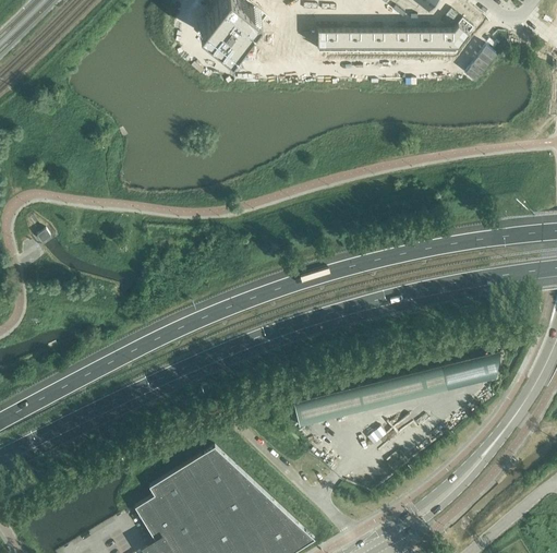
[(237,0),(222,0),(198,29),(229,56),(259,17),(237,0)]
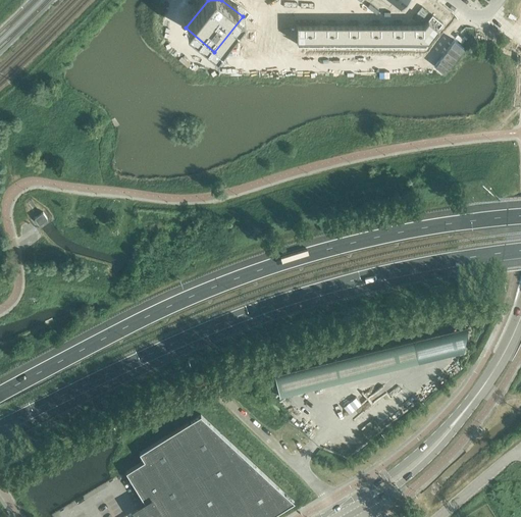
[(396,0),(391,6),(400,13),(409,0),(396,0)]
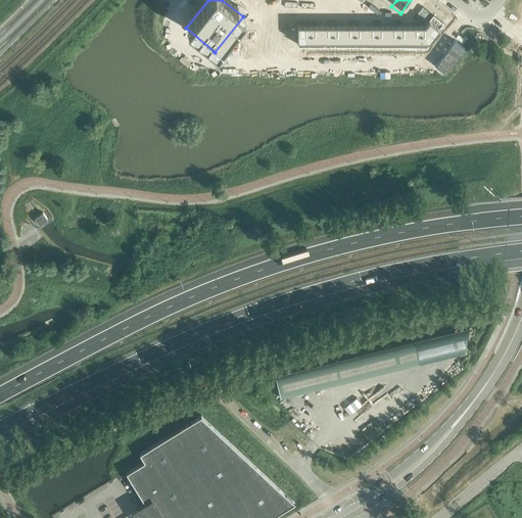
[(424,31),(419,31),(420,50),(425,50),(441,30),(431,20),(424,31)]
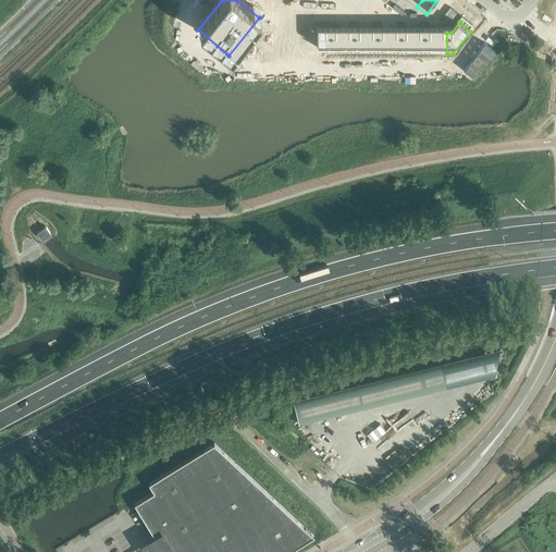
[(316,33),(316,53),(329,53),(329,33),(316,33)]
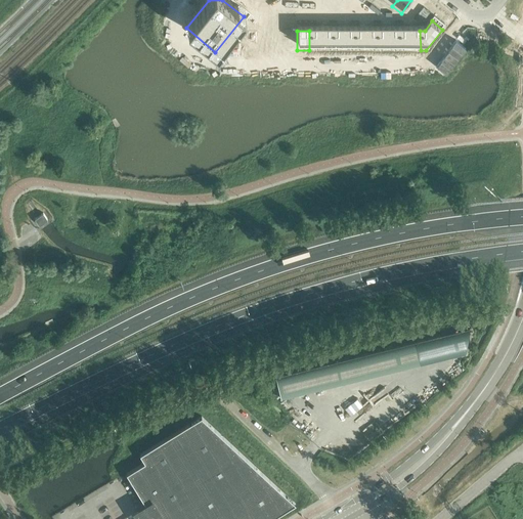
[(332,31),(309,31),(309,50),(332,50),(332,31)]
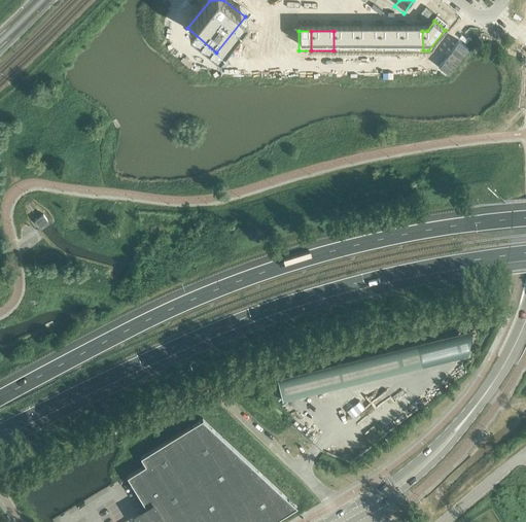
[(356,31),(334,31),(334,50),(356,50),(356,31)]
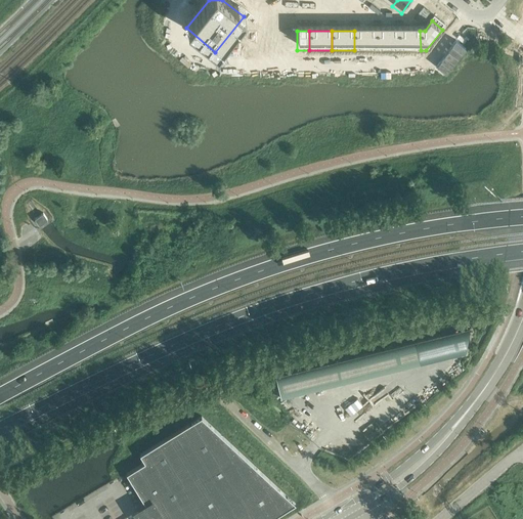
[(376,31),(354,31),(354,50),(376,50),(376,31)]
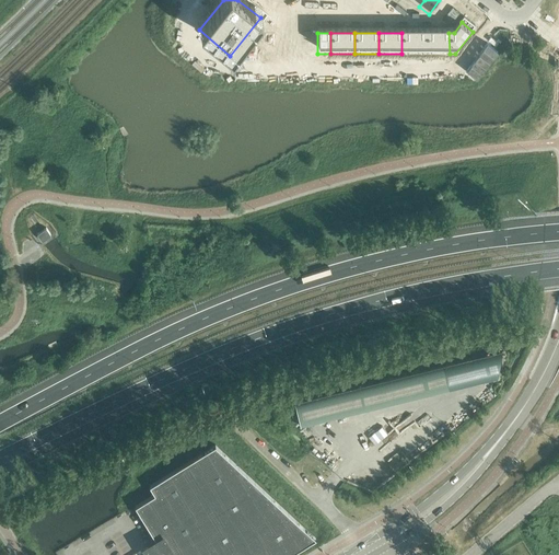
[(426,33),(402,33),(402,54),(426,54),(426,33)]
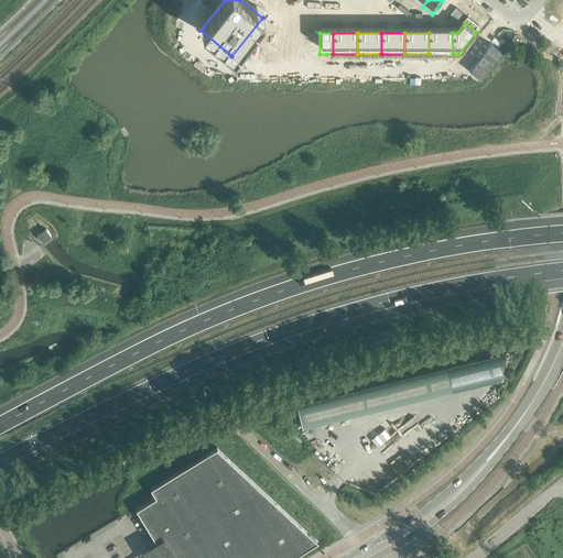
[(452,33),(429,33),(429,54),(453,54),(452,33)]
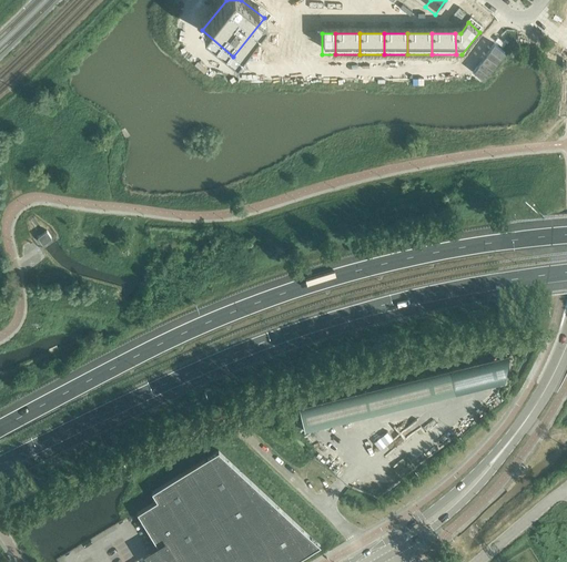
[(38,241),(36,242),(41,249),(50,244),(44,236),(42,237),(32,224),(28,227),(28,228),(29,227),(38,241)]
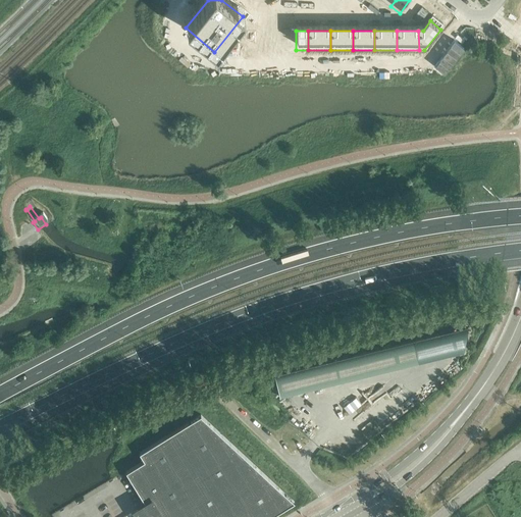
[(412,346),(273,380),(279,402),(417,367),(460,357),(462,357),(467,332),(412,346)]
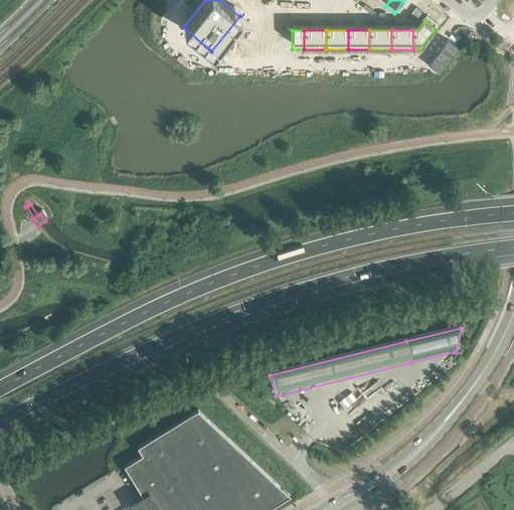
[(338,405),(344,412),(357,403),(351,395),(338,405)]
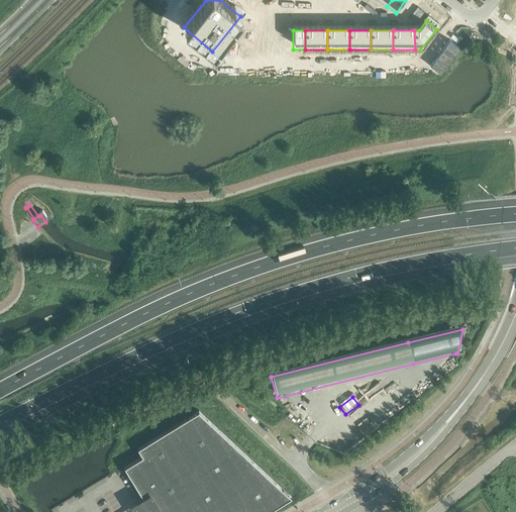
[(275,511),(291,502),(197,415),(136,452),(141,461),(123,472),(141,501),(144,505),(136,510),(137,511),(275,511)]
